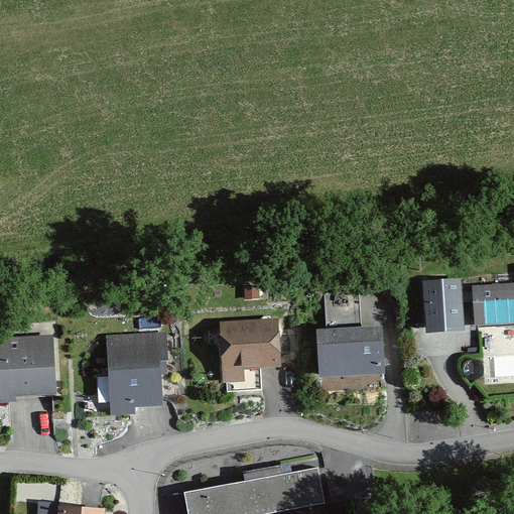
[(467,333),(464,280),(425,282),(428,335),(467,333)]
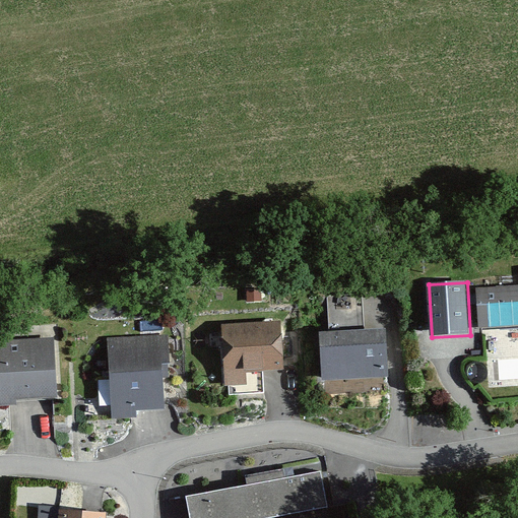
[(517,287),(478,290),(480,330),(517,327),(517,287)]
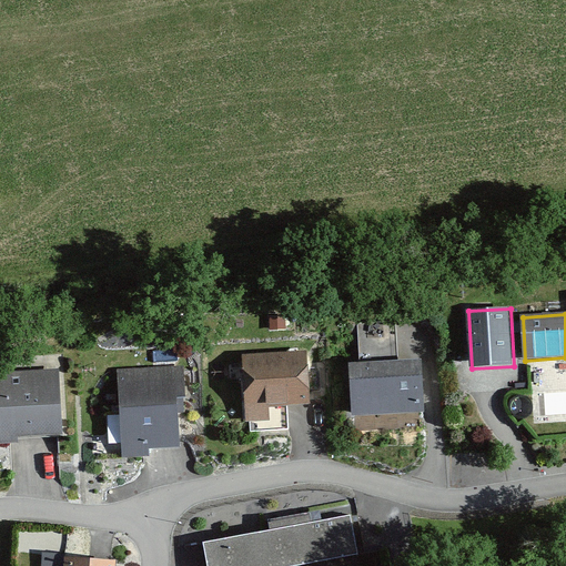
[(356,323),(359,361),(396,360),(395,322),(356,323)]
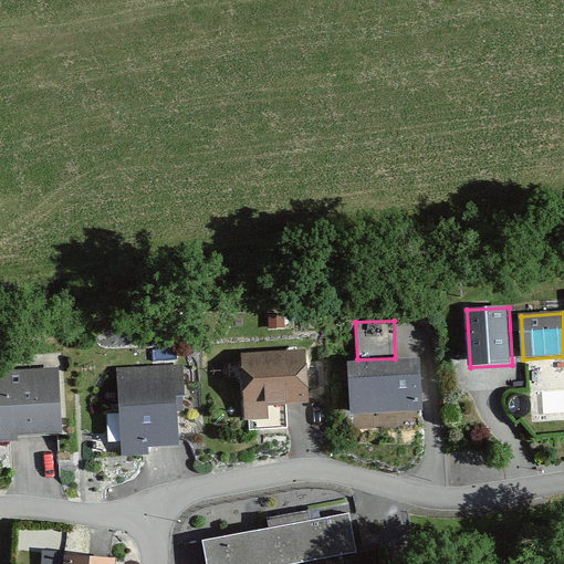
[(305,348),(240,351),(242,421),(268,420),(268,403),(306,401),(305,348)]
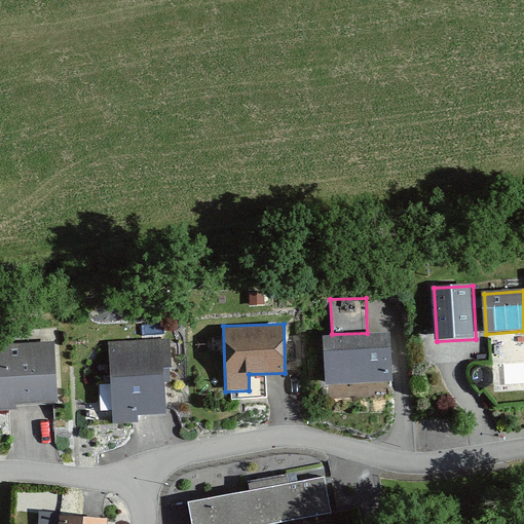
[(332,334),(323,334),(325,383),(389,380),(387,332),(367,333),(332,334)]
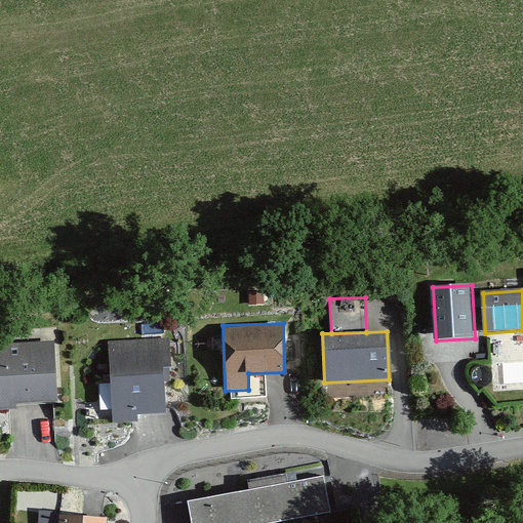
[(163,337),(106,340),(110,415),(167,412),(163,337)]
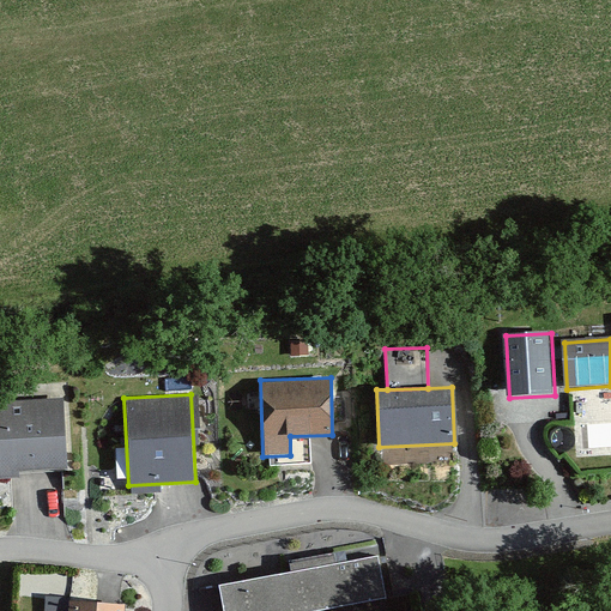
[(59,397),(0,400),(0,476),(65,471),(59,397)]
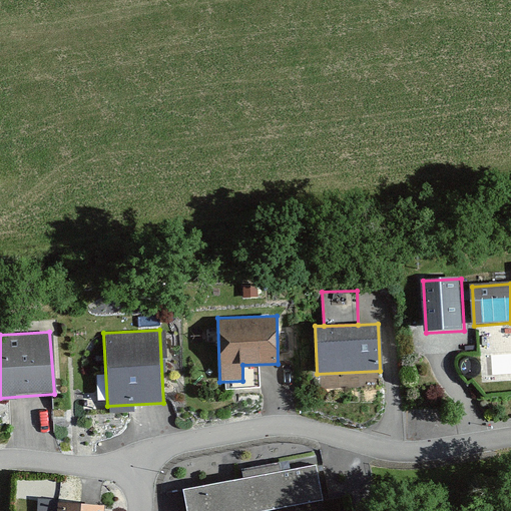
[(313,464),(181,489),(186,510),(269,510),(321,501),(313,464)]
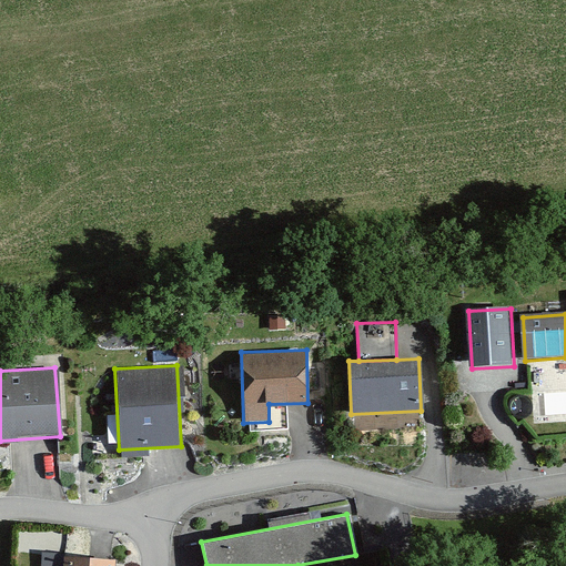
[(114,565),(115,559),(62,556),(60,565),(114,565)]
